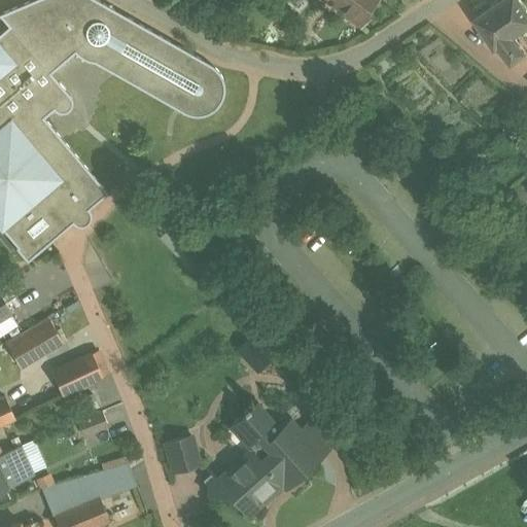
[(0,31),(0,230),(1,231),(2,230),(16,246),(14,247),(28,260),(71,222),(75,225),(79,226),(83,225),(86,223),(90,220),(91,216),(91,212),(89,208),(107,192),(43,116),(48,112),(53,109),(56,111),(60,112),(64,112),(68,110),(70,107),(72,104),(72,100),(70,96),(50,72),(56,67),(74,53),(78,56),(82,59),(85,60),(89,61),(94,62),(184,113),(195,115),(205,114),(214,109),(220,101),(223,91),(222,79),(217,70),(209,63),(97,0),(30,0),(0,12),(0,16),(7,26),(0,31)]
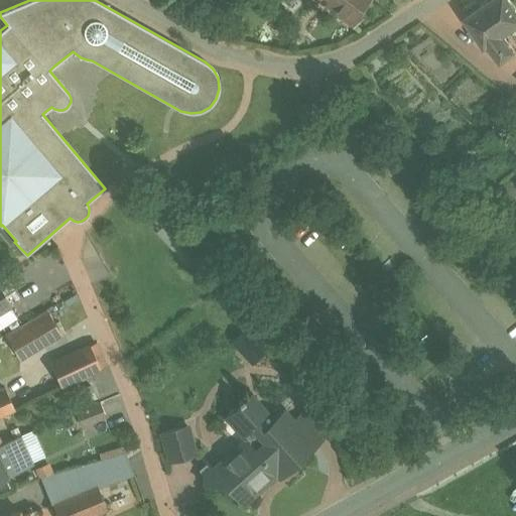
[(373,0),(318,0),(353,26),(373,0)]
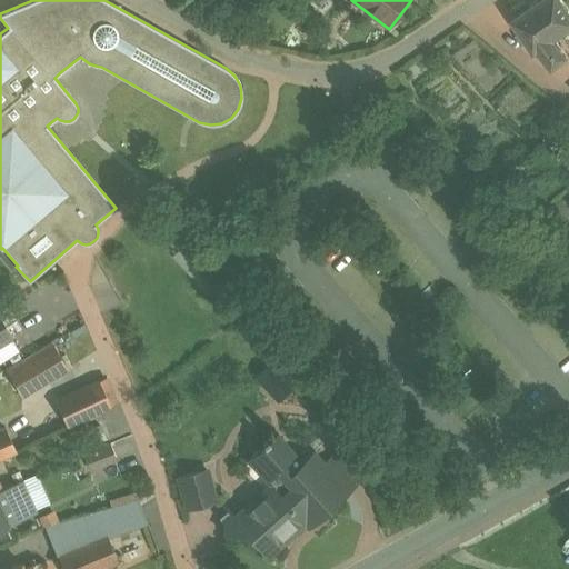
[(568,9),(562,0),(545,0),(515,20),(536,52),(539,49),(553,68),(568,56),(555,39),(563,33),(568,41),(568,9)]
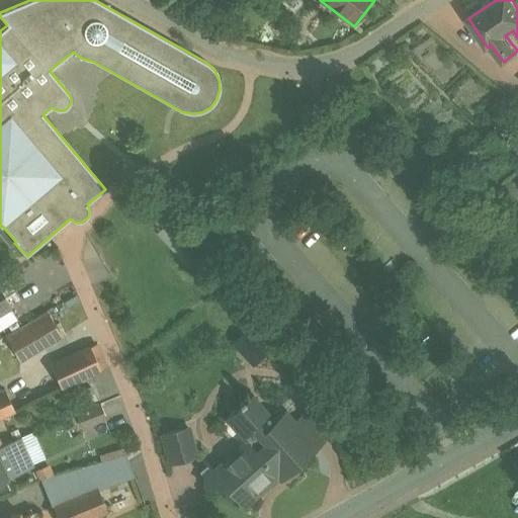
[(17,270),(0,280),(0,290),(4,297),(26,283),(17,270)]
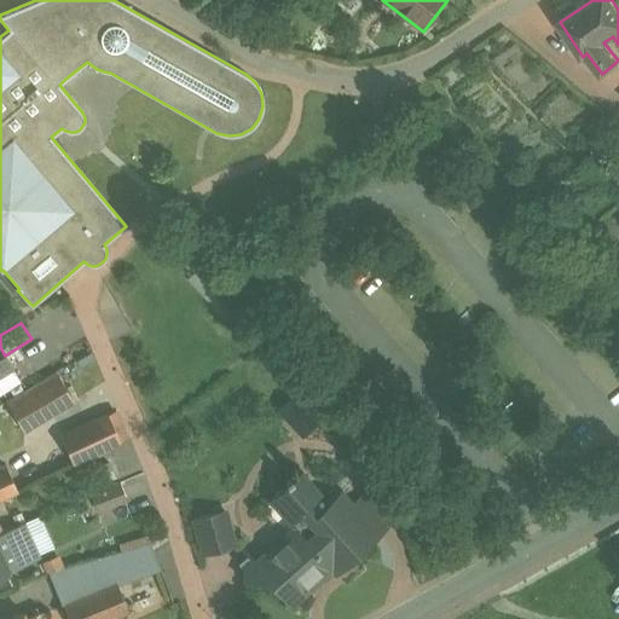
[(0,347),(0,376),(13,368),(5,356),(0,347)]
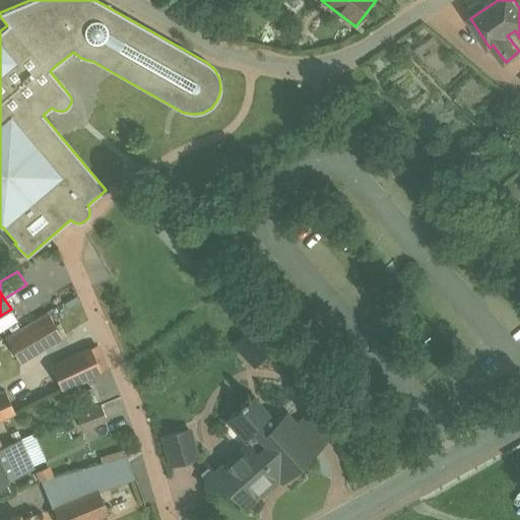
[(49,314),(7,338),(21,363),(63,338),(49,314)]
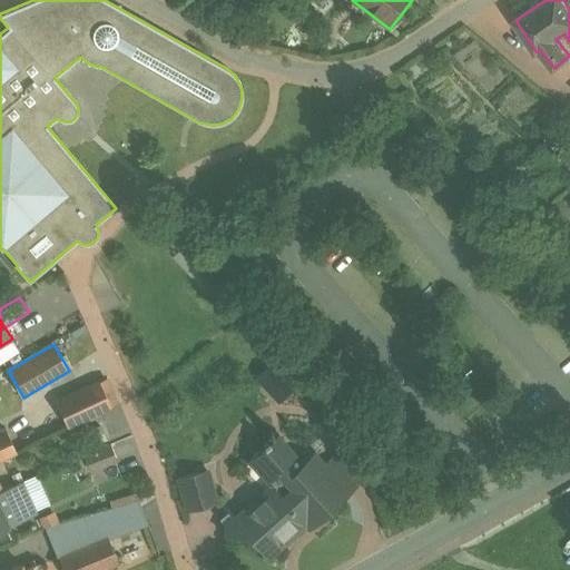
[(99,383),(58,402),(69,428),(110,408),(99,383)]
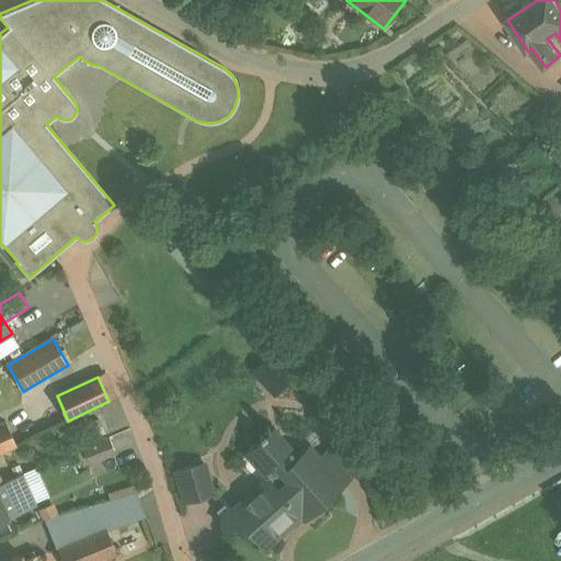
[(6,422),(0,424),(0,453),(16,445),(6,422)]
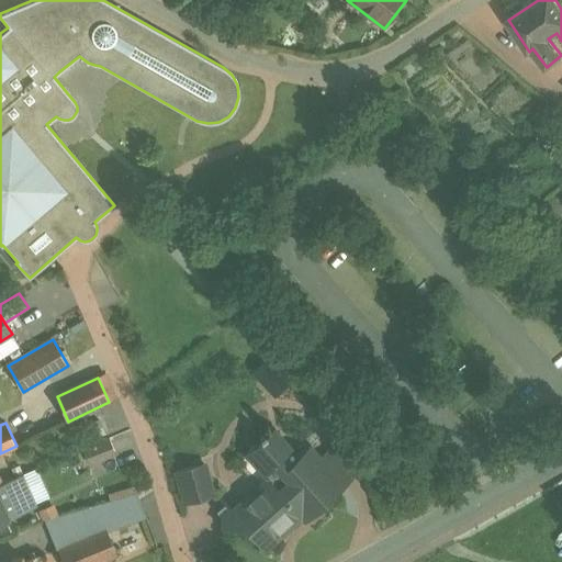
[(310,470),(274,430),(267,437),(265,435),(261,438),(263,441),(256,449),(272,468),(271,468),(290,489),(277,501),(268,491),(238,517),(222,498),(221,499),(228,508),(221,515),(223,517),(222,527),(243,528),(246,525),(266,547),(328,490),(333,494),(356,473),(334,449),(310,470)]
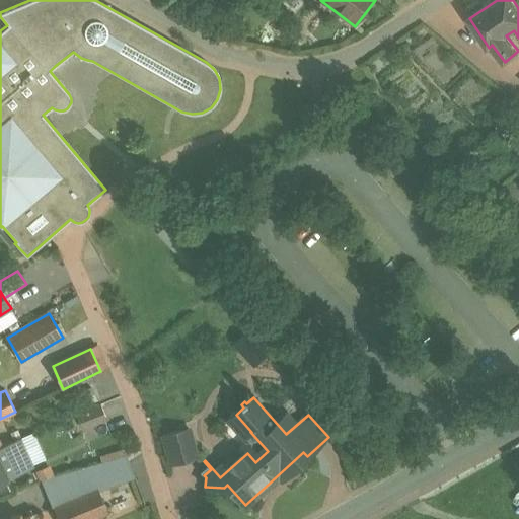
[(99,406),(79,415),(85,428),(105,420),(99,406)]
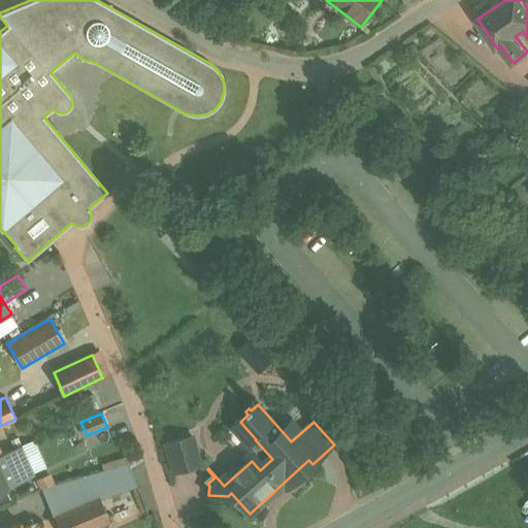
[(60,430),(17,448),(22,457),(27,470),(69,454),(60,430)]
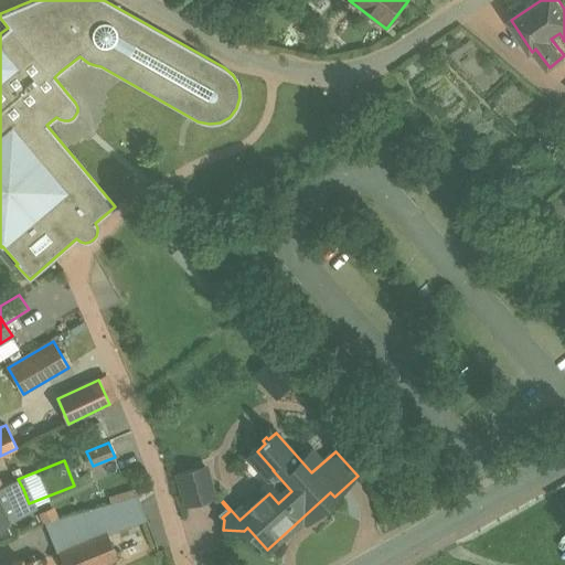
[(206,467),(178,476),(187,505),(215,497),(206,467)]
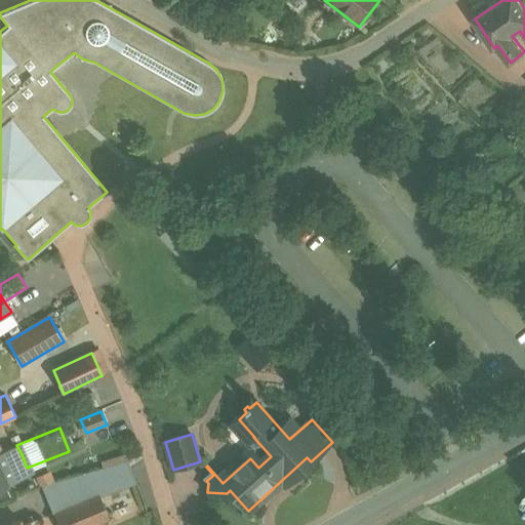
[(1,452),(0,451),(0,489),(7,486),(3,477),(27,468),(22,454),(5,460),(1,452)]
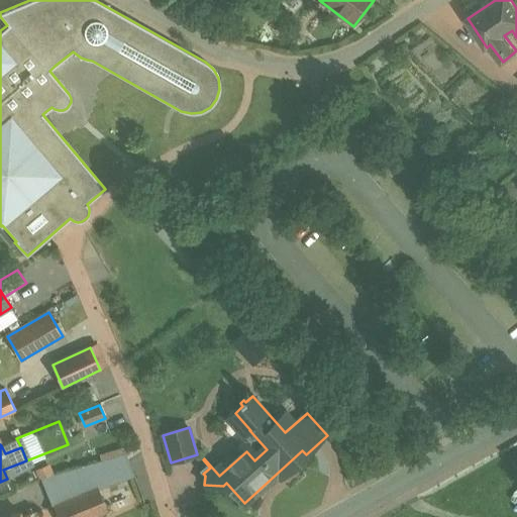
[(126,453),(41,479),(50,507),(50,506),(98,487),(99,490),(135,476),(126,453)]
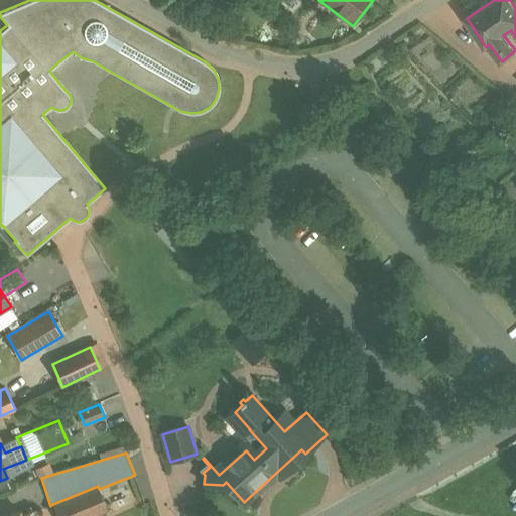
[(98,486),(50,505),(50,506),(55,515),(93,515),(108,510),(99,489),(98,486)]
